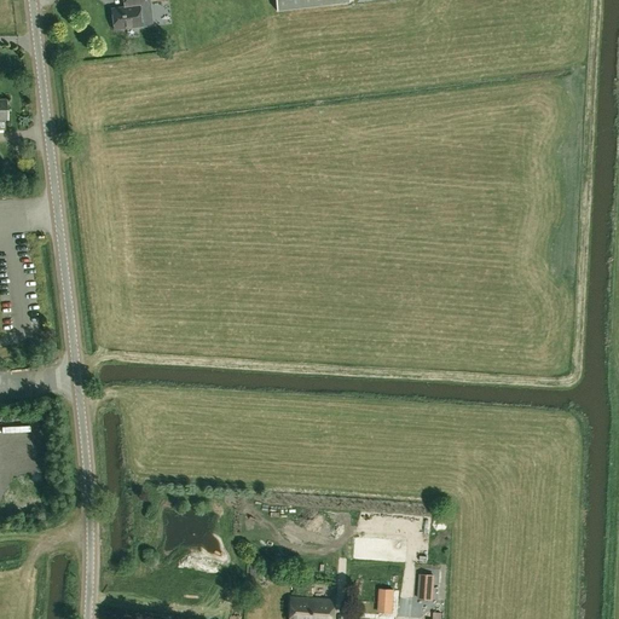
[(114,30),(142,27),(139,6),(145,5),(144,0),(122,0),(123,1),(125,7),(111,9),(114,30)]
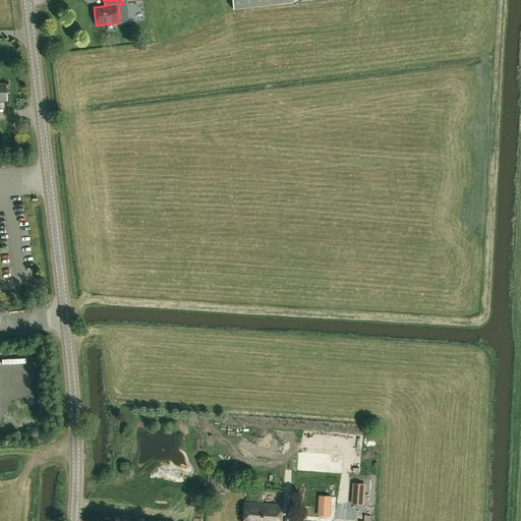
[(232,0),(233,9),(294,1),(294,0),(232,0)]
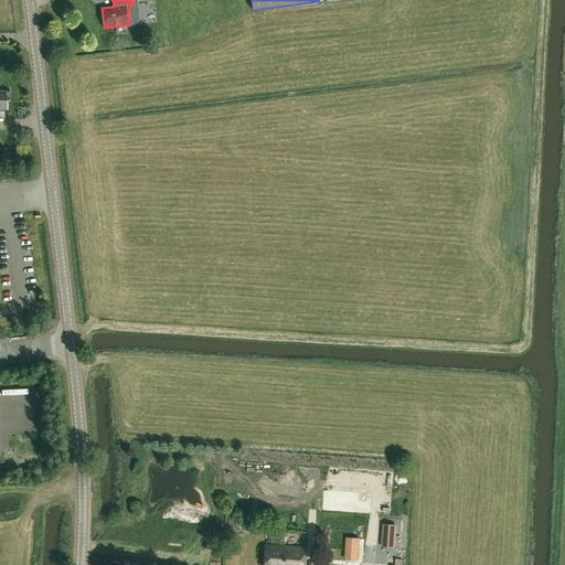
[(394,547),(395,525),(384,524),(383,547),(394,547)]
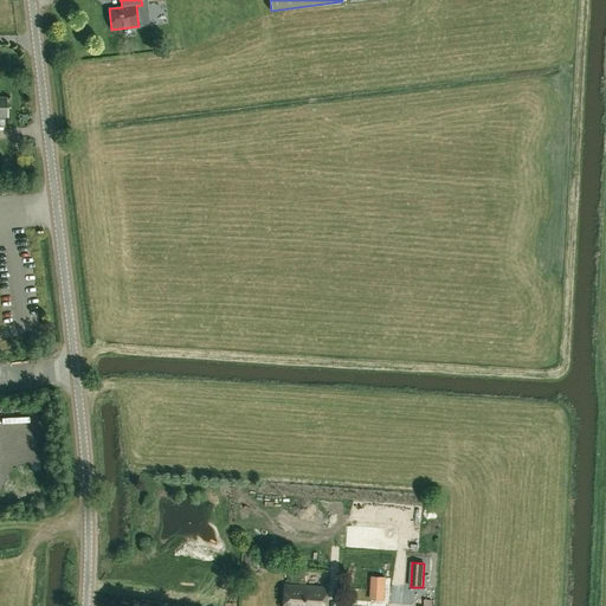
[(372,591),(380,591),(381,578),(372,577),(372,591)]
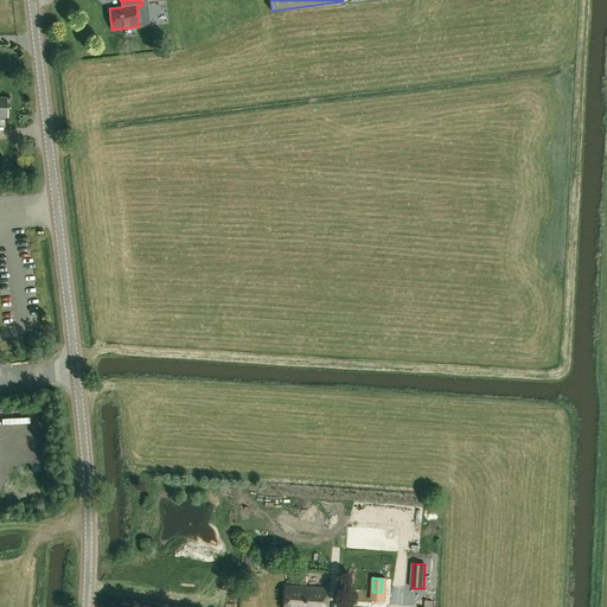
[(326,606),(327,588),(285,586),(282,606),(326,606)]
